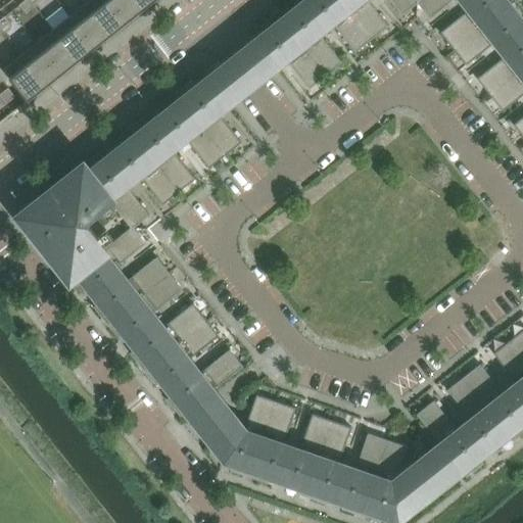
[(30,0),(25,0),(19,5),(26,13),(35,6),(30,0)]
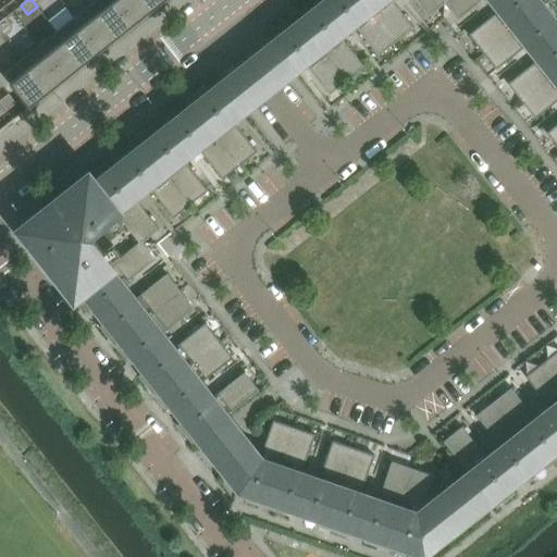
[(134,22),(116,0),(96,0),(91,4),(116,36),(134,22)]
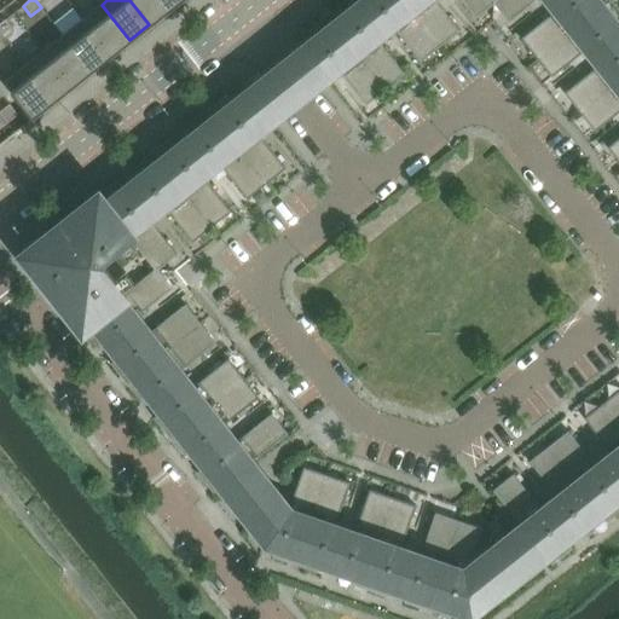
[(168,9),(161,0),(129,0),(149,24),(168,9)]
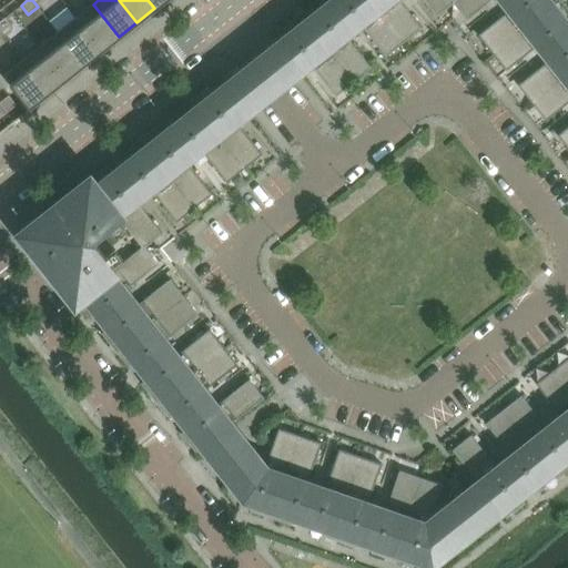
[(345,34),(353,29),(332,2),(324,8),(317,0),(316,0),(300,13),(354,82),(372,68),(345,34)]
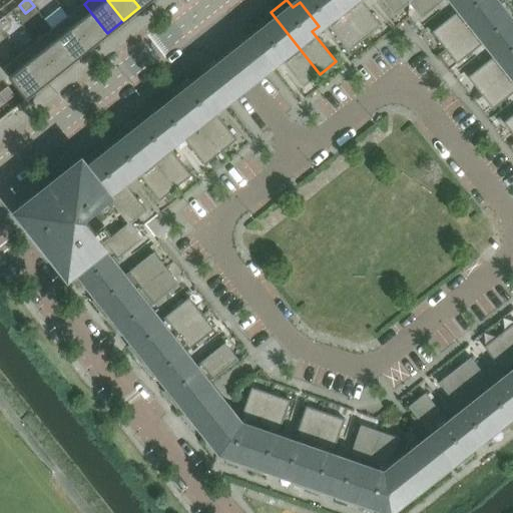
[(335,0),(302,0),(300,2),(319,26),(325,21),(349,51),(365,38),(335,0)]
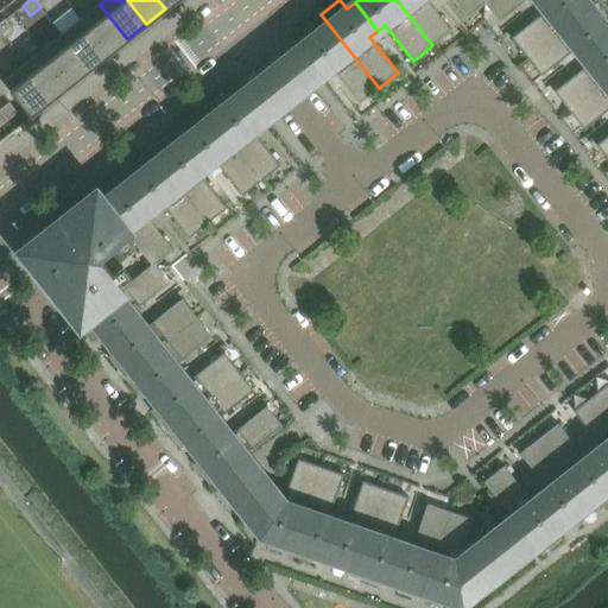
[(428,0),(397,0),(432,45),(451,30),(428,0)]
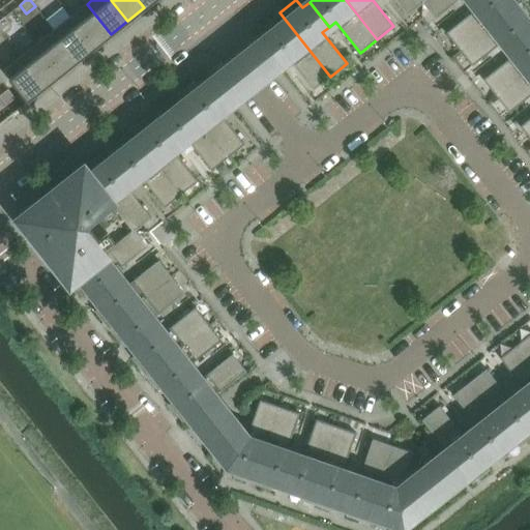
[(394,0),(407,16),(422,3),(423,2),(421,0),(394,0)]
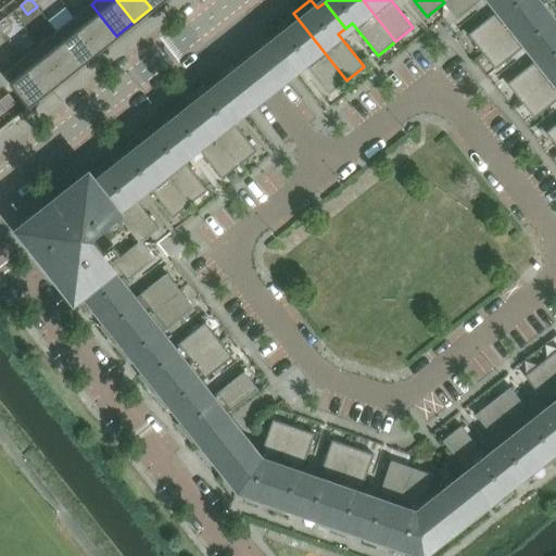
[(496,0),(446,0),(444,2),(443,3),(457,20),(481,0),(494,0),(495,1),(496,0)]
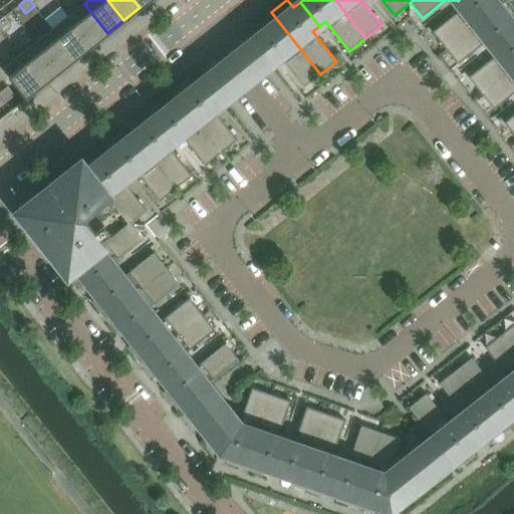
[(505,0),(459,0),(458,1),(463,7),(433,31),(446,48),(505,0)]
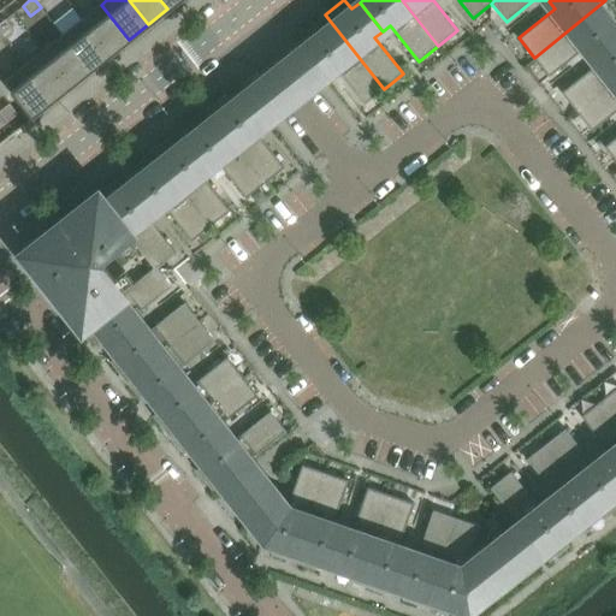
[(615,36),(615,28),(614,25),(615,23),(615,9),(609,0),(605,0),(534,58),(549,76),(585,48),(592,55),(615,36)]
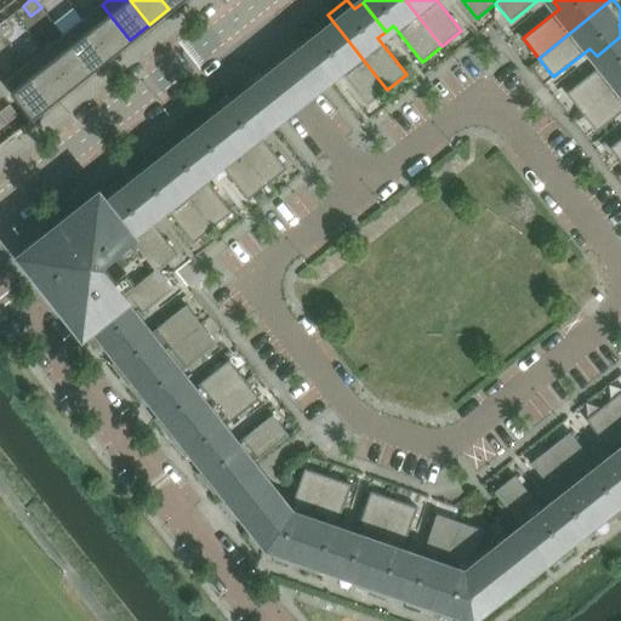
[(130,40),(102,5),(83,20),(110,55),(130,40)]
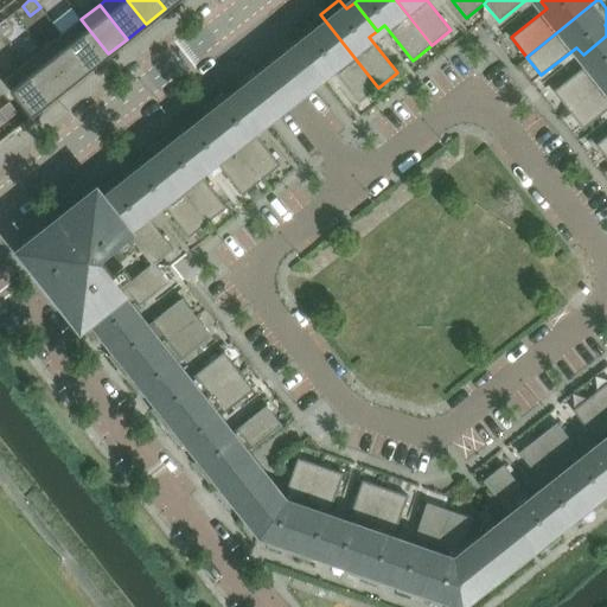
[(320,14),(301,30),(305,34),(308,39),(302,43),(299,45),(323,74),(331,66),(334,71),(359,103),(378,88),(320,14)]
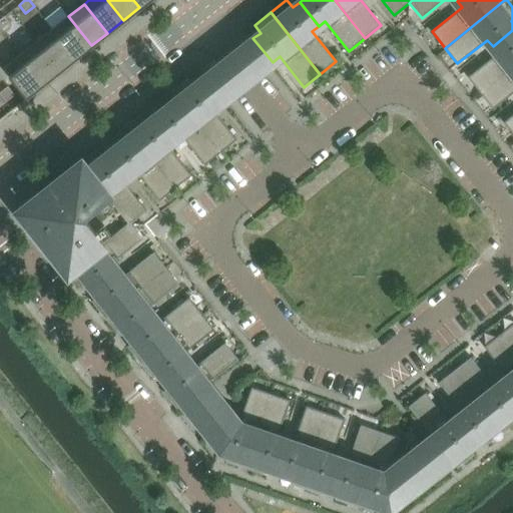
[(0,19),(0,28),(2,31),(11,24),(5,16),(0,19)]
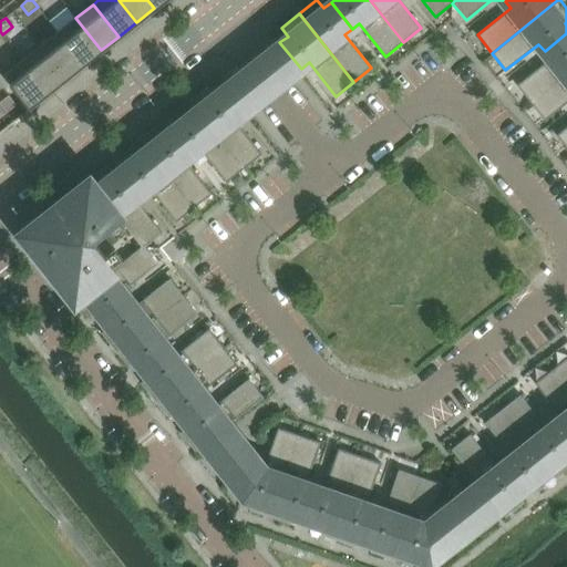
[(101,50),(75,18),(58,32),(83,64),(101,50)]
